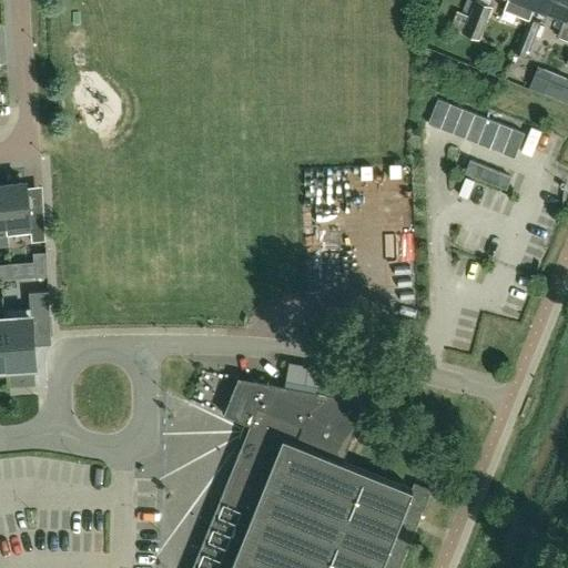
[(457,12),(450,28),(463,32),(479,39),(482,33),(493,7),(488,4),(476,0),(475,0),(474,3),(469,14),(468,17),(457,12)]
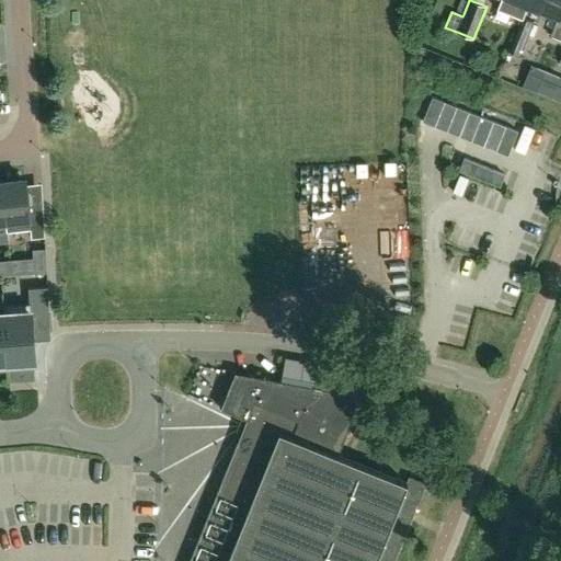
[(500,0),(496,9),(522,19),(527,6),(529,0),(500,0)]
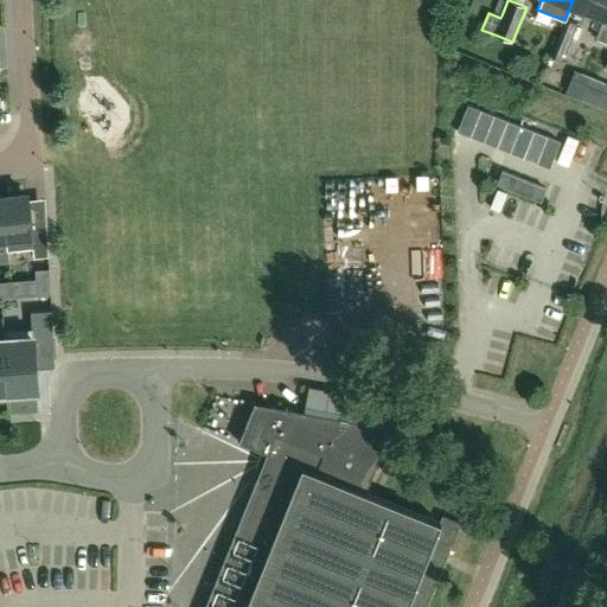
[(606,0),(573,0),(570,6),(604,19),(595,37),(606,42),(606,0)]
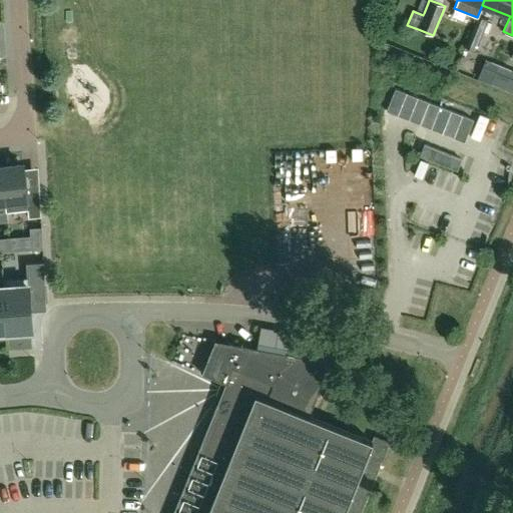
[(488,19),(478,16),(465,47),(475,51),(488,19)]
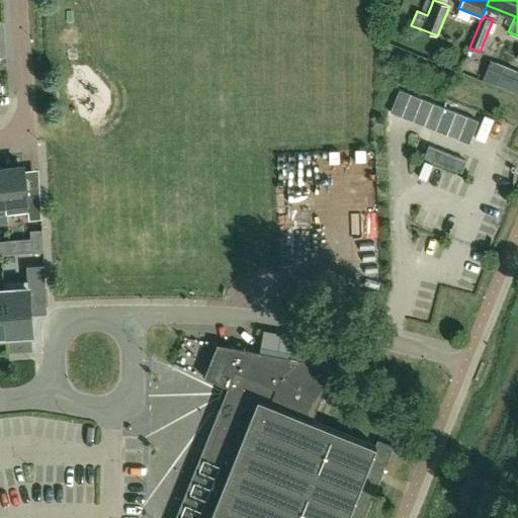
[(517,87),(517,71),(490,60),(483,79),(516,92),(517,87)]
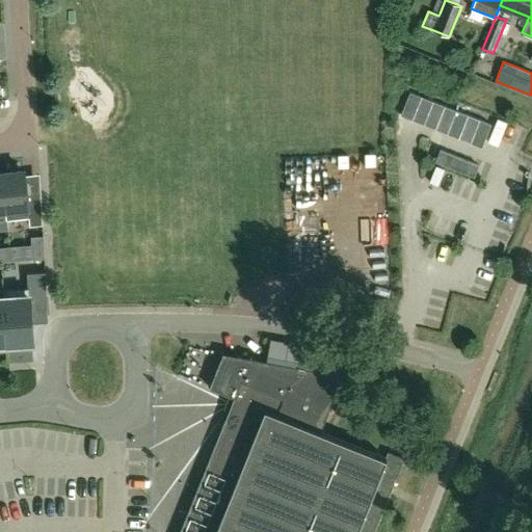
[(25,170),(1,174),(6,215),(5,215),(6,220),(29,217),(30,225),(43,224),(41,200),(28,202),(25,170)]
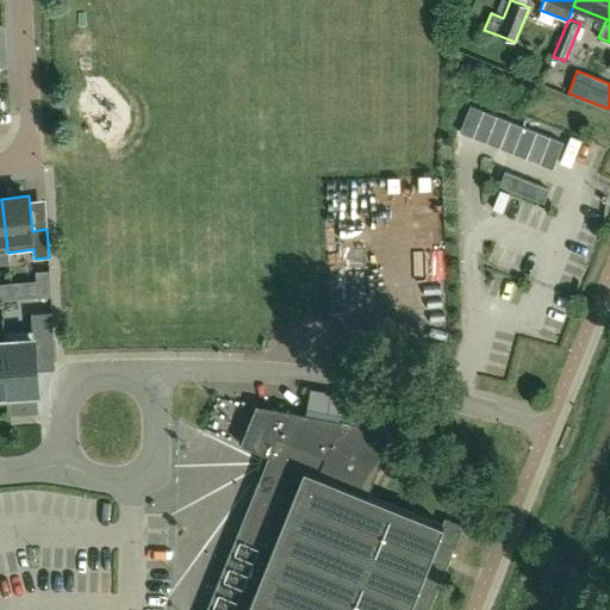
[(51,297),(51,281),(38,282),(39,297),(51,297)]
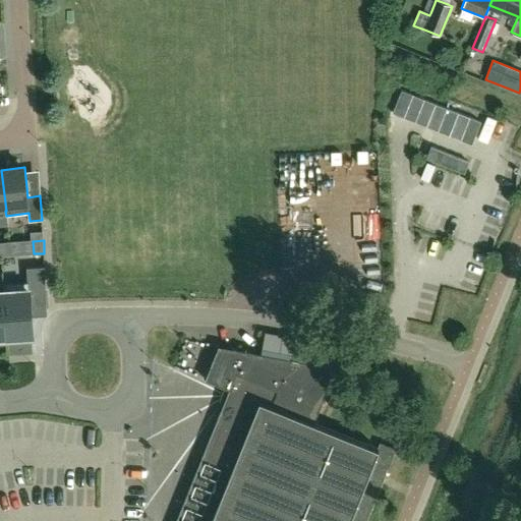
[(0,244),(0,252),(10,252),(9,244),(0,244)]
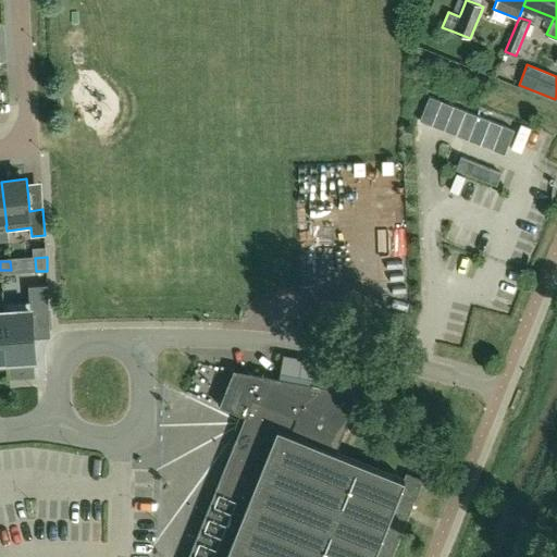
[(27,287),(28,302),(31,302),(32,313),(48,312),(47,285),(27,287)]
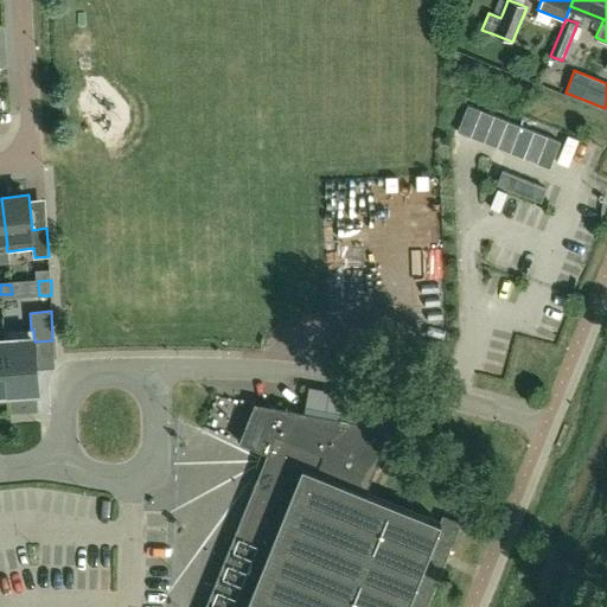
[(5,342),(8,394),(37,391),(34,342),(33,330),(31,330),(4,332),(5,342)]
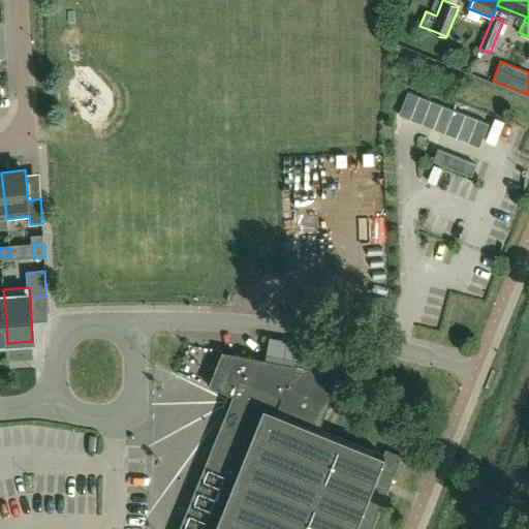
[(271,347),(293,351),(296,340),(273,337),(271,347)]
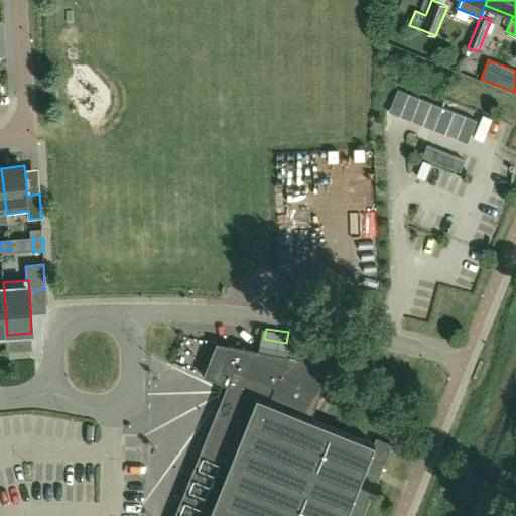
[(374,444),(373,443),(310,418),(333,364),(296,357),(296,355),(287,353),(287,356),(244,348),(245,345),(239,344),(238,347),(216,342),(203,376),(227,385),(173,515),(362,515),(377,481),(384,464),(369,458),(374,444)]
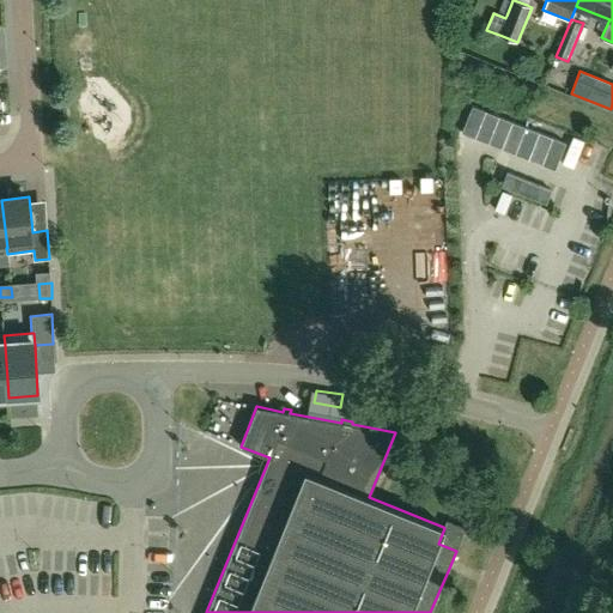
[(438,544),(456,551),(466,528),(447,520),(443,527),(444,528),(438,544)]
